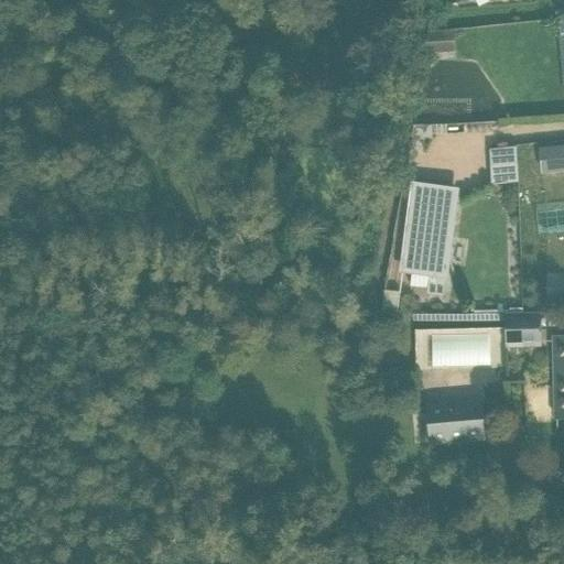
[(427,35),(425,55),(457,53),(455,34),(427,35)]
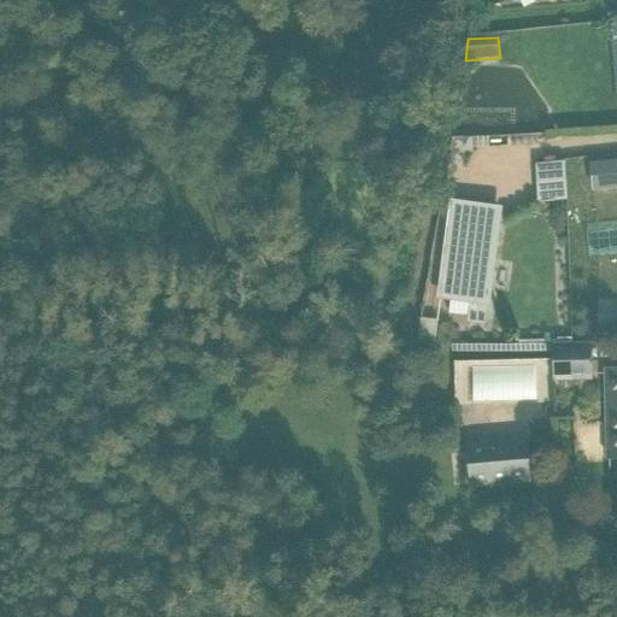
[(616,160),(588,164),(592,192),(616,188),(616,160)]
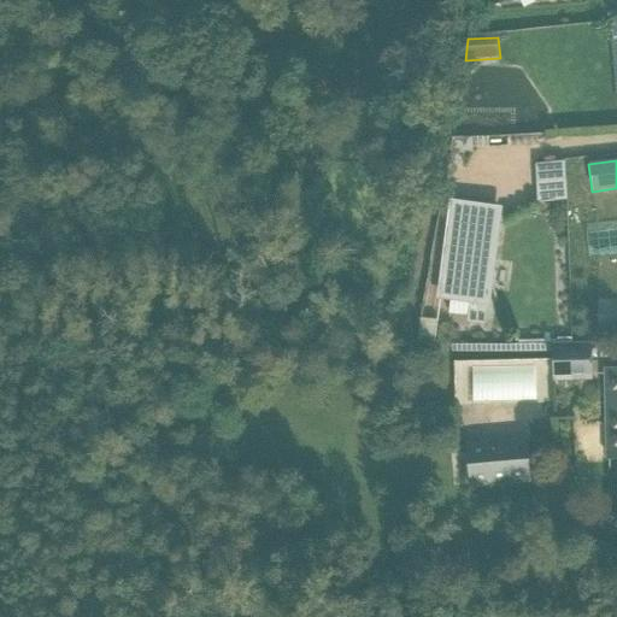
[(566,200),(564,163),(535,164),(536,203),(566,200)]
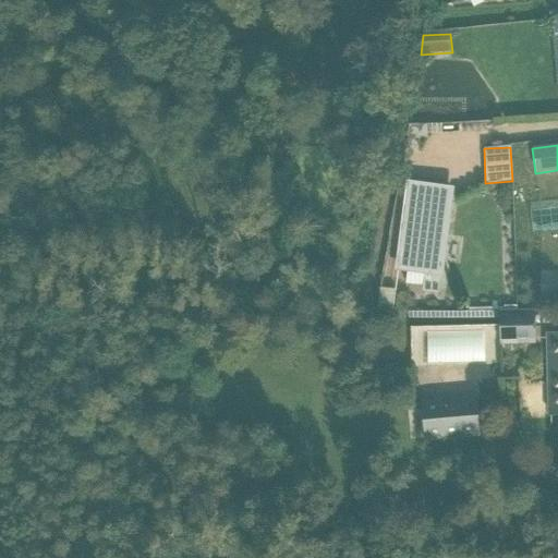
[(444,278),(456,186),(405,181),(393,271),(425,276),(423,292),(438,294),(440,278),(444,278)]
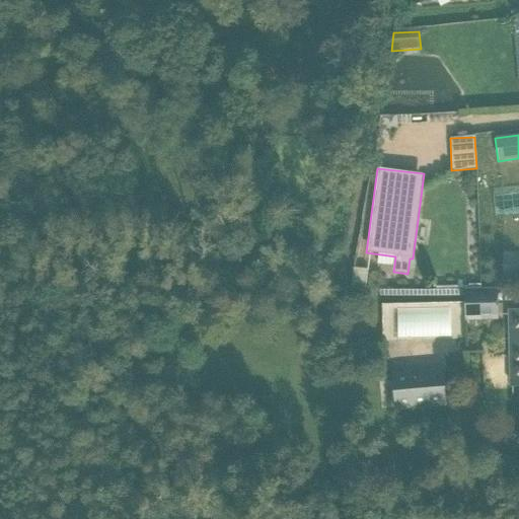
[(106,194),(108,198),(114,199),(117,195),(115,190),(109,190),(106,194)]
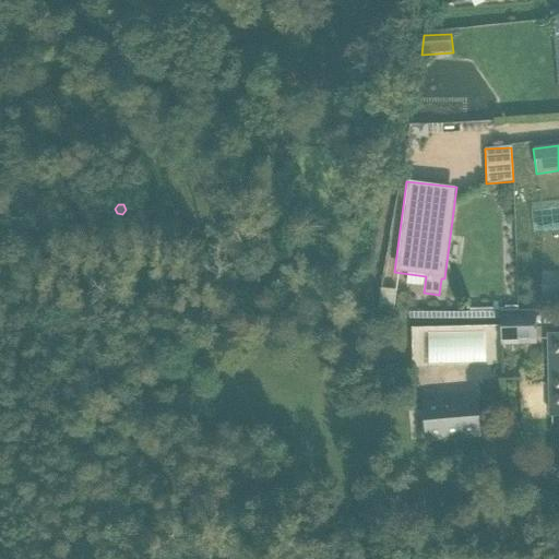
[(393,311),(396,290),(381,288),(378,312),(382,312),(393,311)]
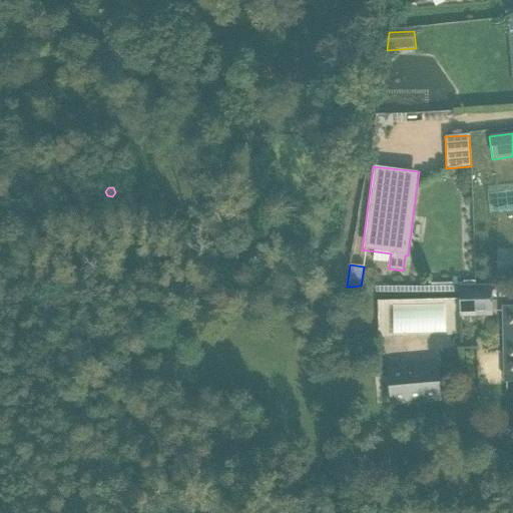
[(491,312),(491,285),(459,286),(459,313),(491,312)]
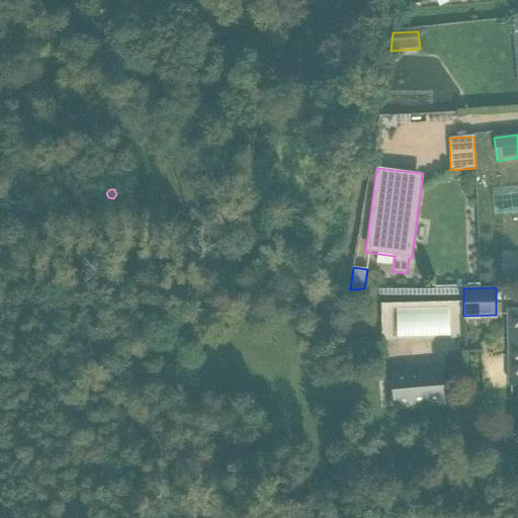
[(439,331),(438,304),(387,306),(389,332),(439,331)]
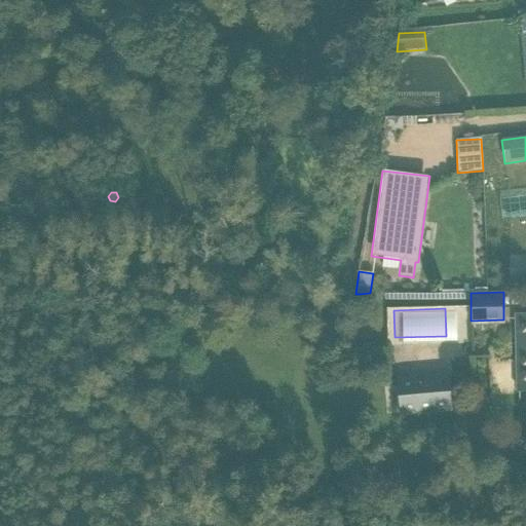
[(387,370),(387,349),(365,350),(366,371),(387,370)]
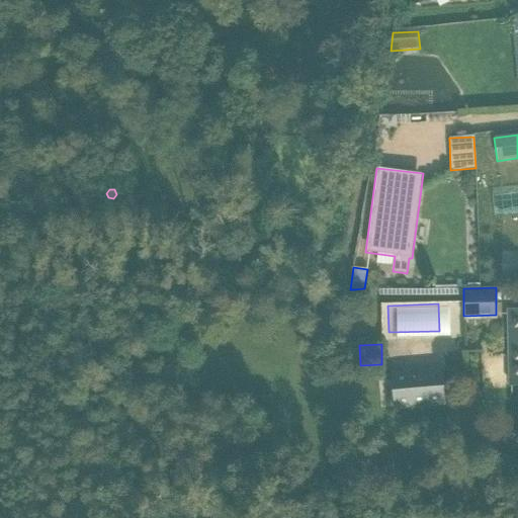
[(446,403),(444,369),(397,371),(399,405),(446,403)]
